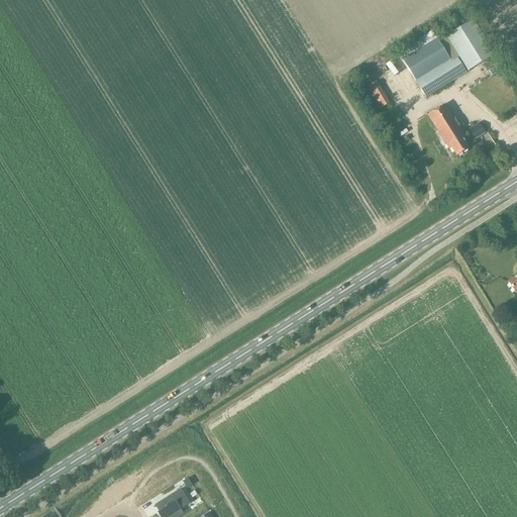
[(445,36),(468,71),(493,55),(472,20),(445,36)]
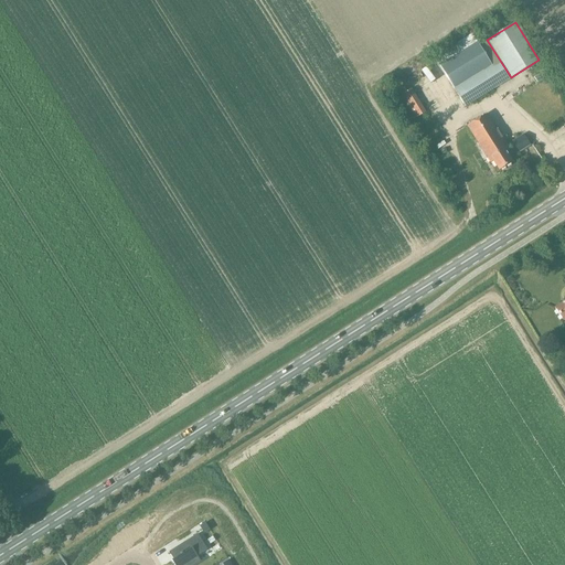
[(479,46),(476,42),(471,34),(434,57),(465,106),(509,78),(486,43),(479,46)]
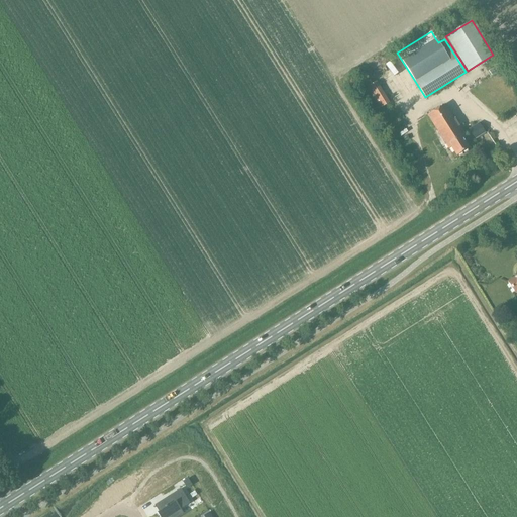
[(379,109),(390,103),(376,81),(366,88),(379,109)]
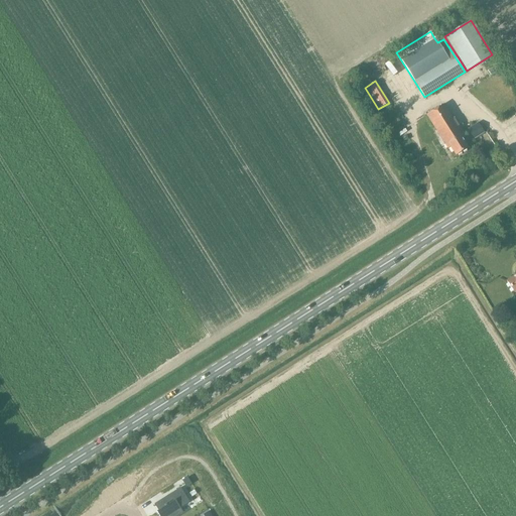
[(456,155),(468,148),(460,136),(463,134),(443,104),(426,115),(447,148),(450,147),(456,155)]
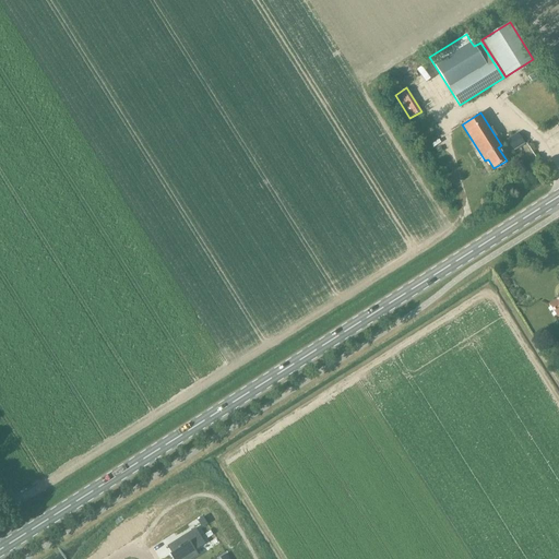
[(558,120),(549,128),(552,132),(558,128),(558,120)]
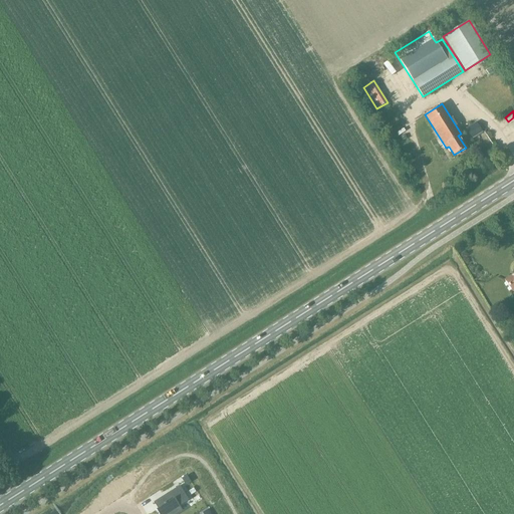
[(466,129),(472,138),(482,132),(476,121),(466,129)]
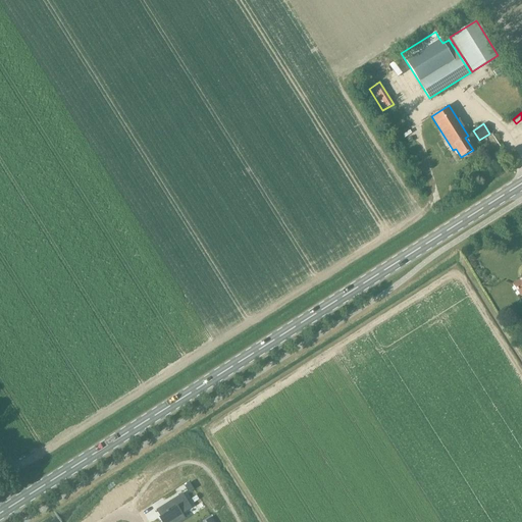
[(521,278),(512,284),(520,297),(521,295),(521,278)]
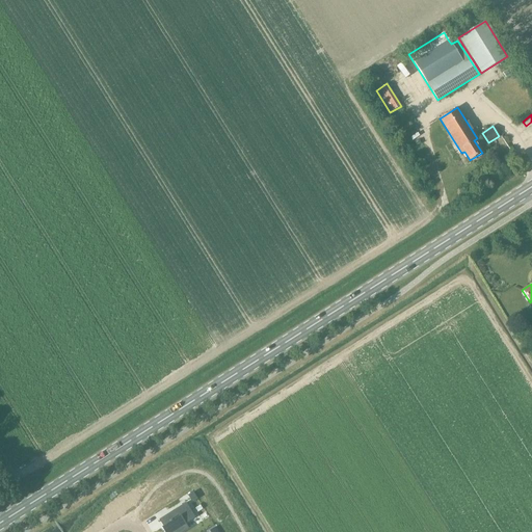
[(186,503),(159,520),(159,521),(160,520),(163,526),(161,528),(163,531),(173,531),(195,517),(186,503)]
